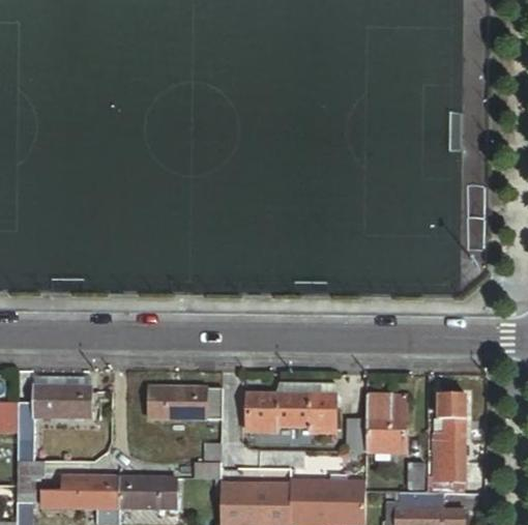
[(34,376),(34,384),(90,386),(91,386),(91,377),(90,377),(34,376)]
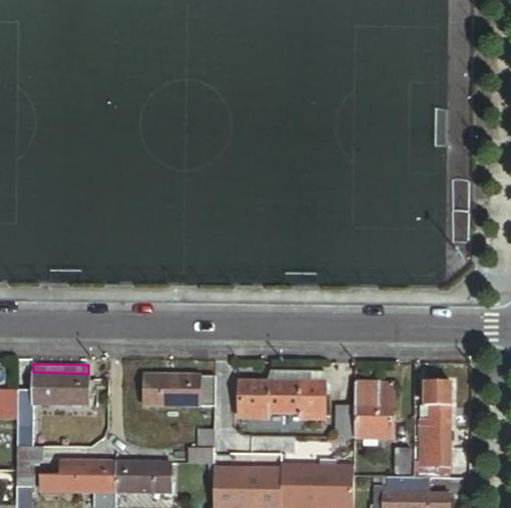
[(272,369),(272,379),(323,380),(323,370),(272,369)]
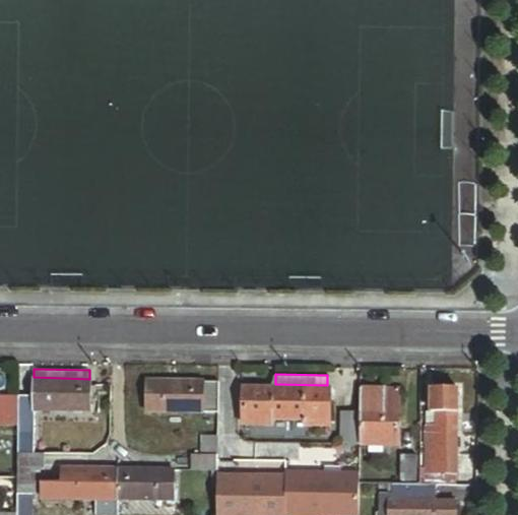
[(34,377),(33,394),(33,408),(88,408),(89,379),(88,379),(34,377)]
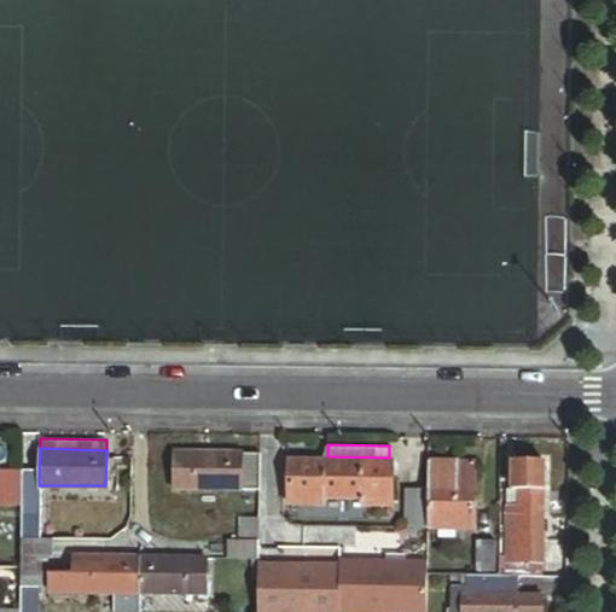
[(239,487),(240,450),(239,450),(174,449),(174,487),(239,487)]
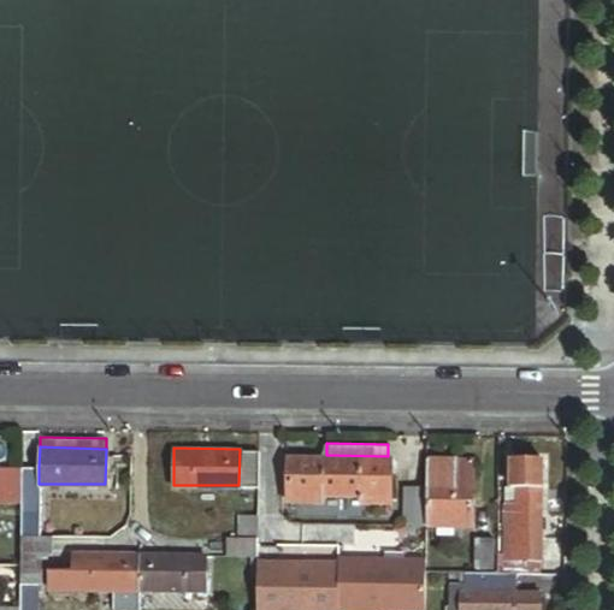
[(258,486),(258,449),(240,449),(238,485),(240,485),(258,486)]
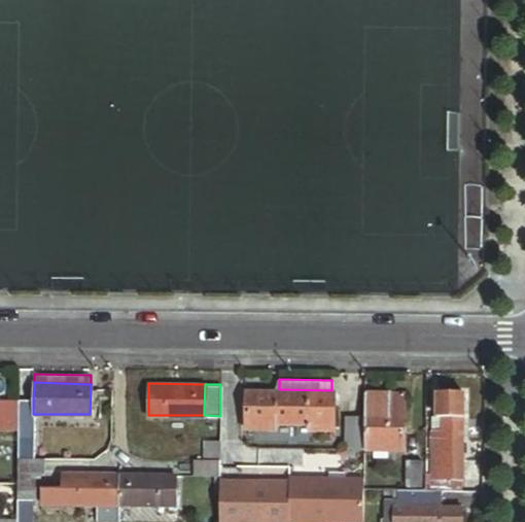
[(331,390),(279,389),(274,389),(272,389),(244,388),(243,422),(272,422),(307,423),(331,423),(331,390)]
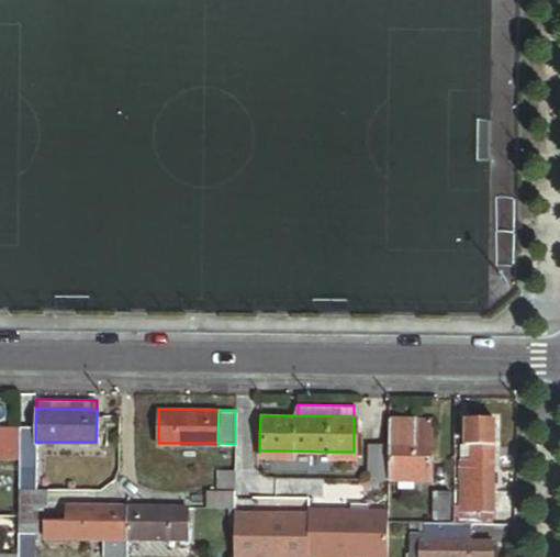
[(414,418),(389,418),(389,433),(414,433),(414,418)]
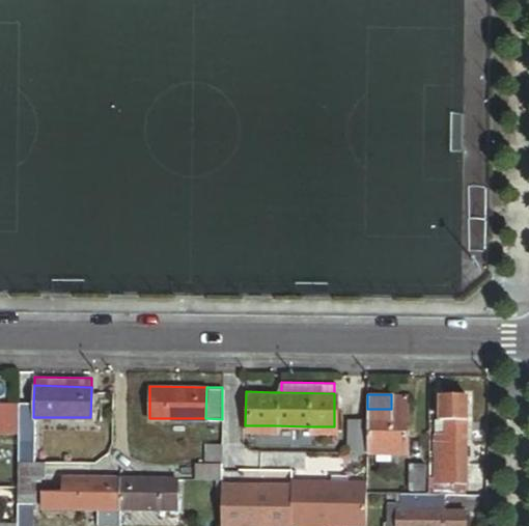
[(391,409),(407,409),(407,394),(391,394),(391,409)]
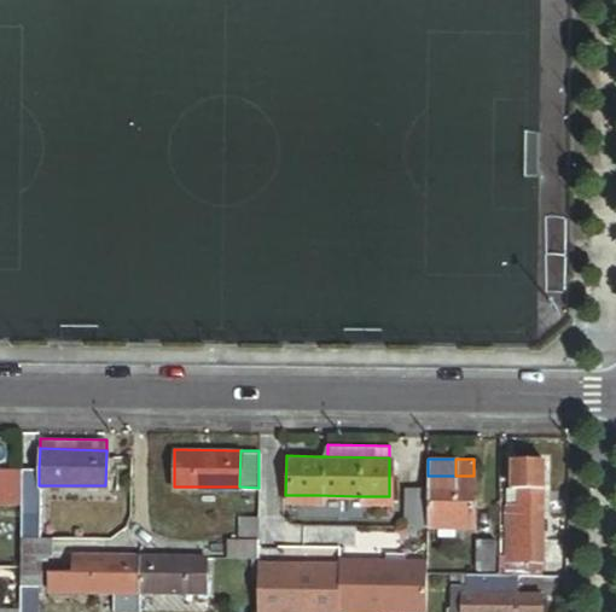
[(519,487),(541,487),(541,460),(519,459),(519,487)]
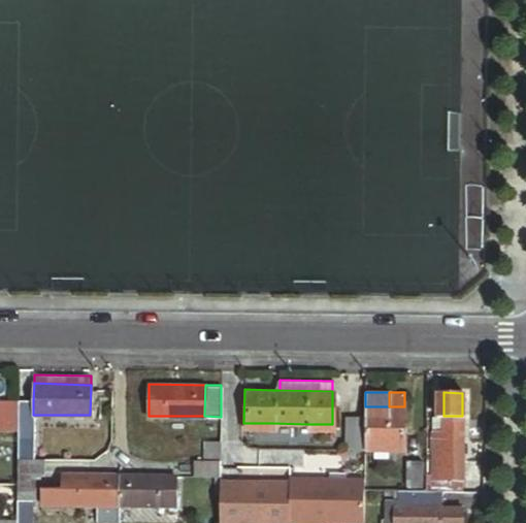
[(0,430),(17,430),(17,400),(0,399),(0,430)]
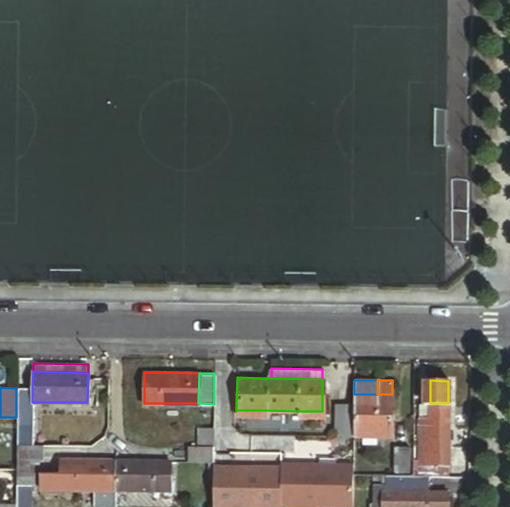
[(32,388),(18,388),(17,417),(17,426),(31,425),(32,402),(32,388)]
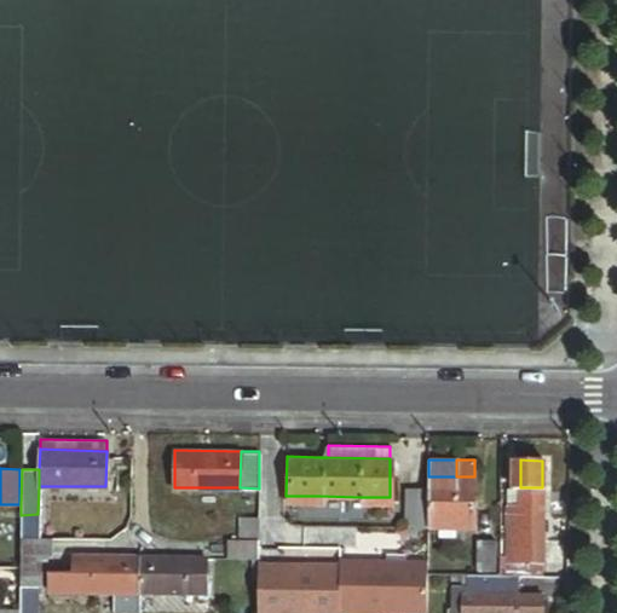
[(428,487),(427,526),(474,526),(474,476),(456,476),(428,476),(428,487)]
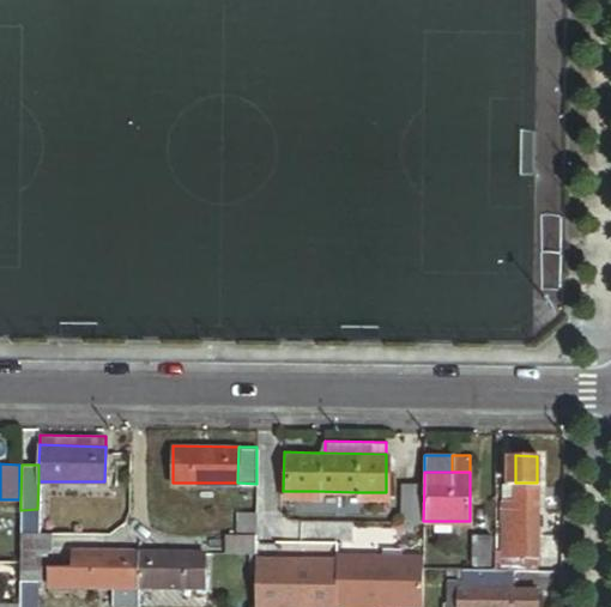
[(401,483),(401,521),(423,521),(424,483),(401,483)]
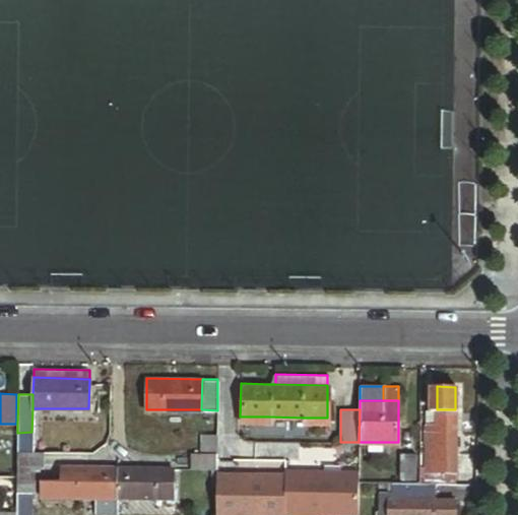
[(425,409),(425,423),(436,423),(436,409),(425,409)]
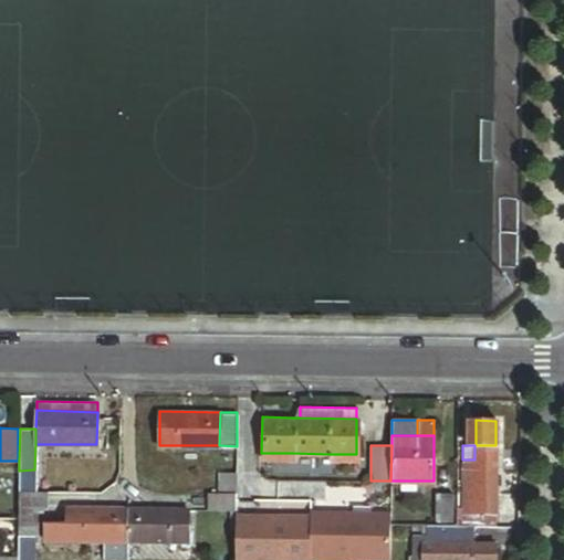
[(474,478),(473,511),(495,511),(497,445),(495,445),(476,445),(474,445),(474,460),(474,478)]
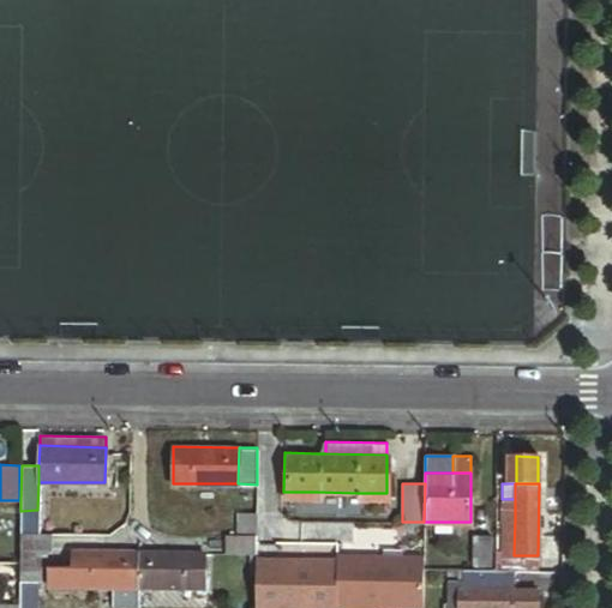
[(502,519),(515,519),(515,499),(502,499),(502,519)]
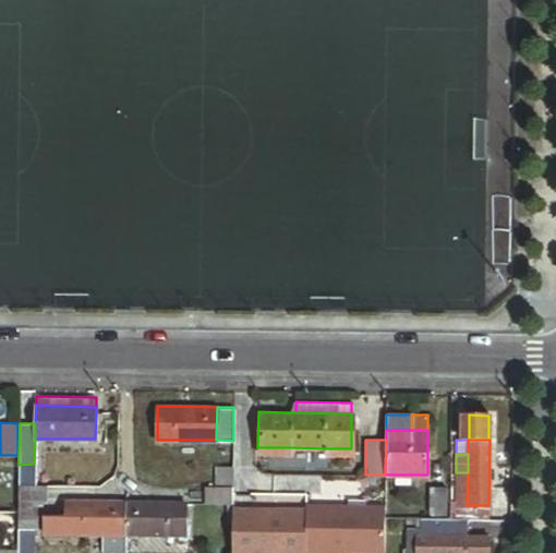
[(34,464),(19,465),(19,484),(34,484),(34,464)]
